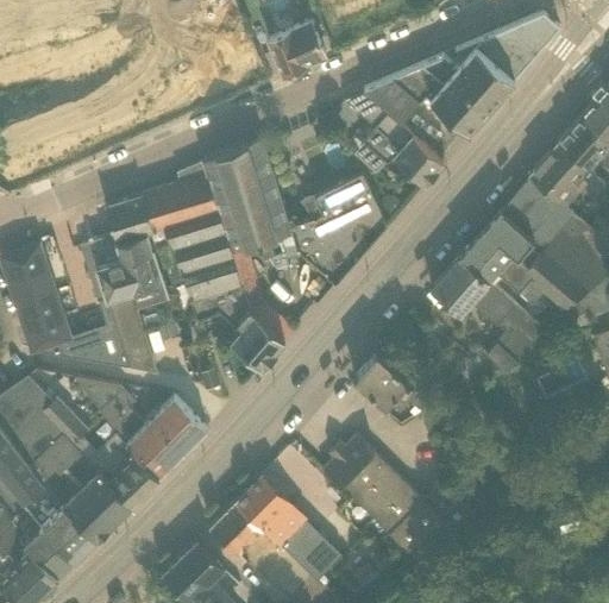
[(370,0),(318,0),(332,30),(350,23),(353,31),(380,20),(370,0)]
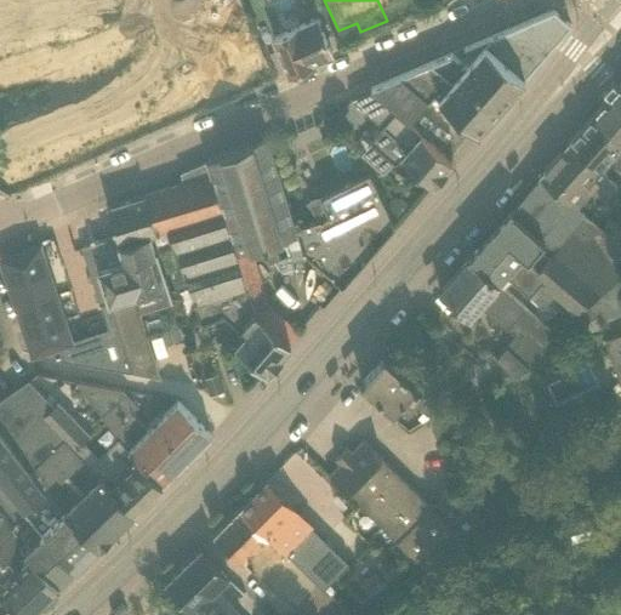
[(371,92),(372,95),(396,115),(409,127),(434,98),(478,136),(525,83),(525,81),(570,29),(553,15),(463,53),(473,62),(466,70),(453,58),(371,92)]
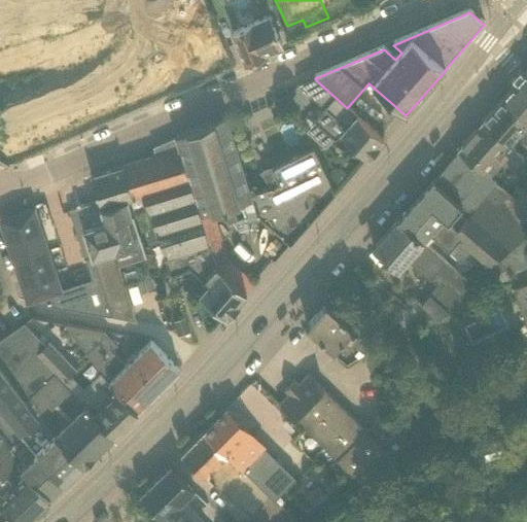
[(264,57),(282,49),(269,21),(232,37),(245,67),(265,59),(264,57)]
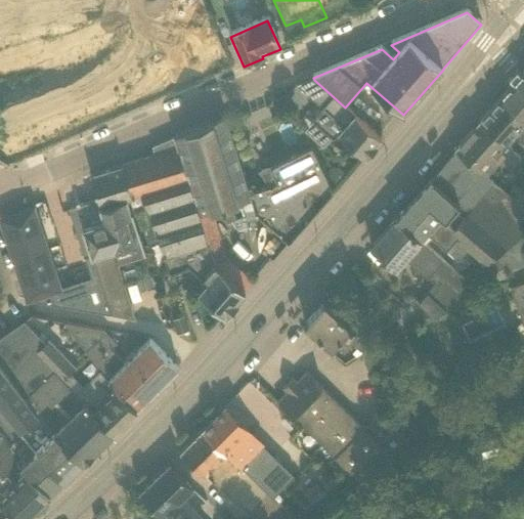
[(523,75),(500,102),(523,122),(523,75)]
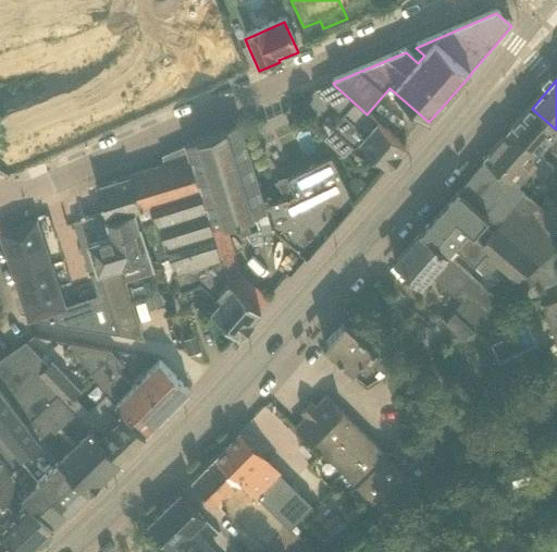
[(316,94),(343,117),(355,103),(334,85),(316,94)]
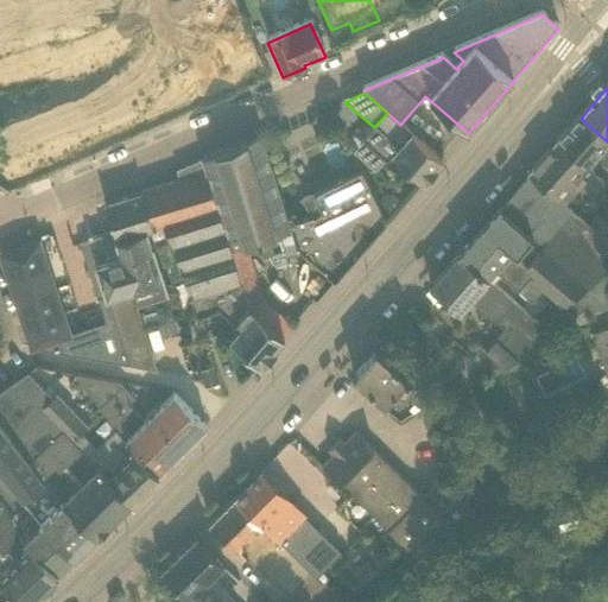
[(387,164),(393,157),(424,184),(443,162),(400,125),(387,113),(374,127),(362,141),(387,164)]
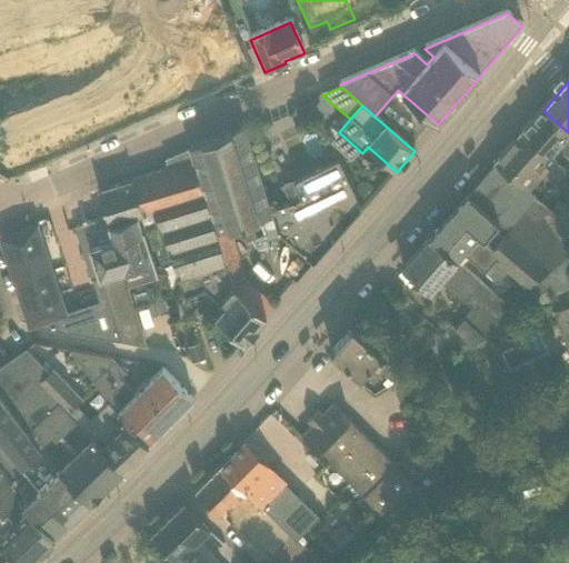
[(568,132),(543,111),(521,136),(550,160),(557,152),(568,162),(568,132)]
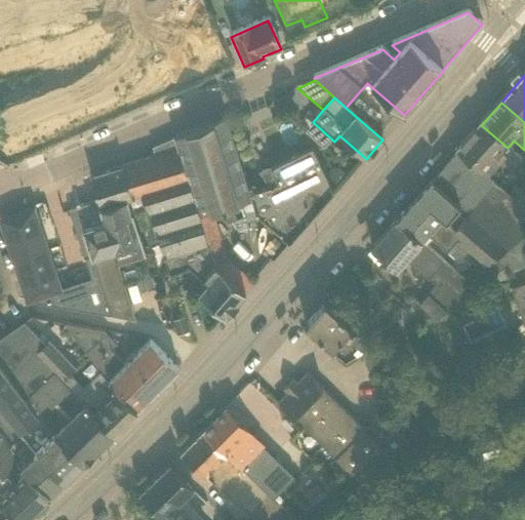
[(249,196),(226,119),(153,150),(156,159),(121,169),(132,202),(143,199),(147,210),(157,240),(201,227),(199,220),(252,203),(249,196)]
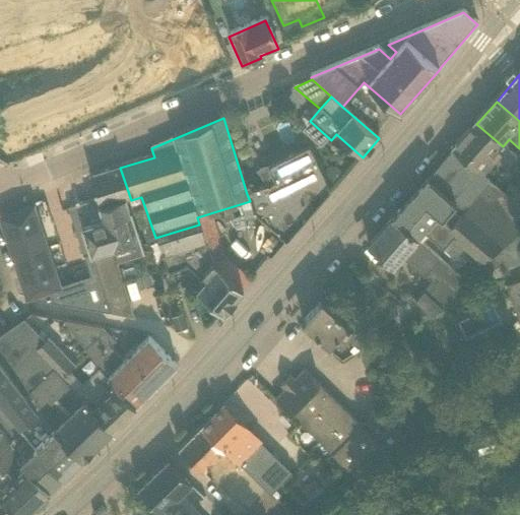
[(453,151),(478,174),(497,153),(502,157),(497,164),(507,173),(517,161),(508,152),(509,151),(503,146),(476,124),(453,151)]
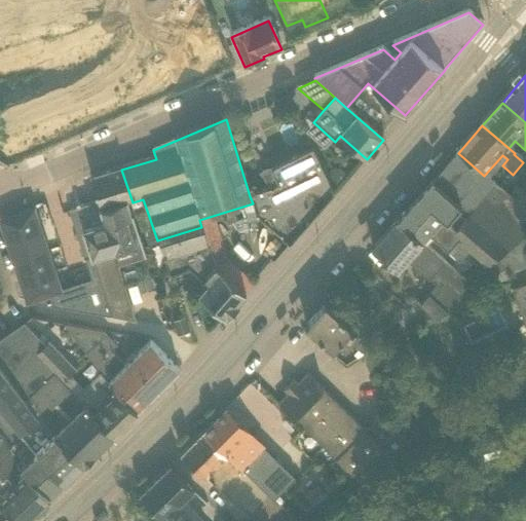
[(304,148),(309,145),(304,134),(301,137),(300,138),(301,141),(304,148)]
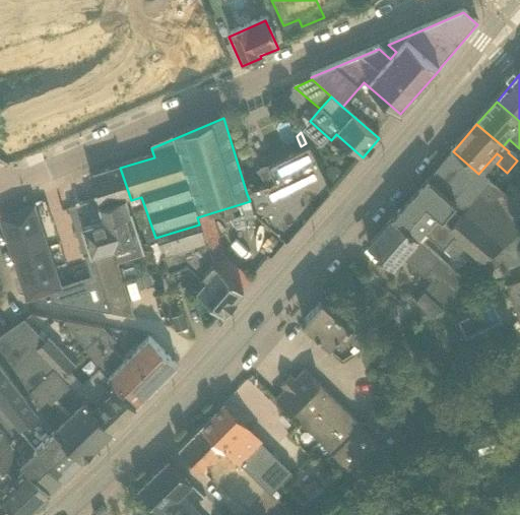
[(261,178),(265,188),(247,194),(250,201),(253,213),(286,243),(330,193),(309,148),(273,166),(262,169),(256,173),(261,178)]
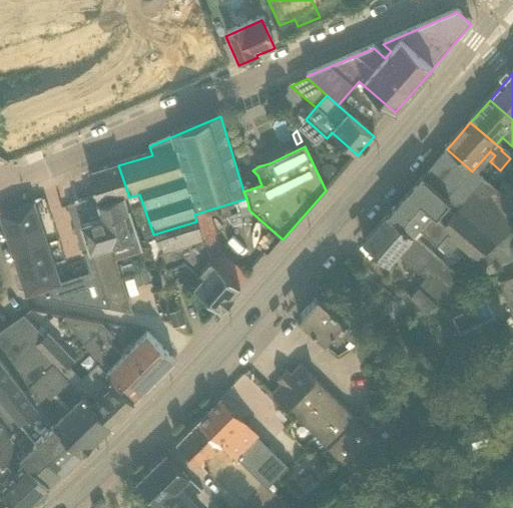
[(492,248),(512,236),(512,230),(507,221),(490,196),(498,193),(472,171),(447,149),(417,183),(492,248)]
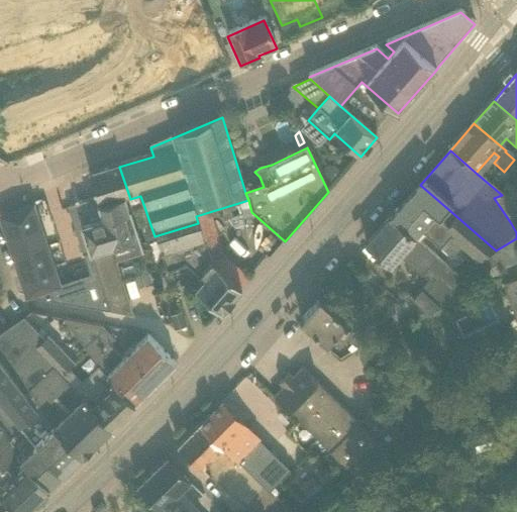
[(119,167),(89,176),(97,201),(99,208),(123,201),(130,199),(119,167)]
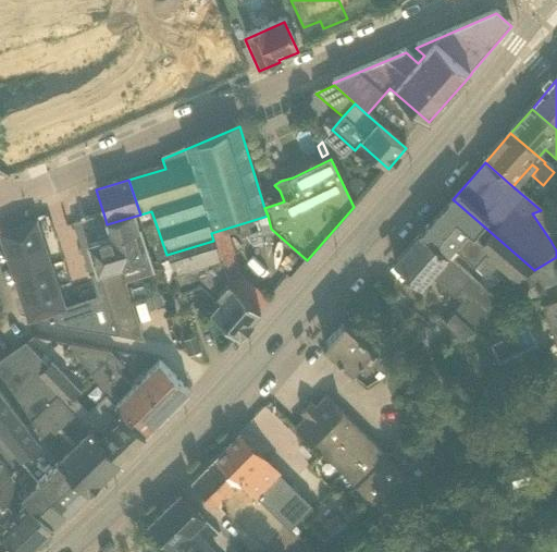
[(357,197),(366,186),(359,181),(351,182),(348,185),(351,193),(357,197)]
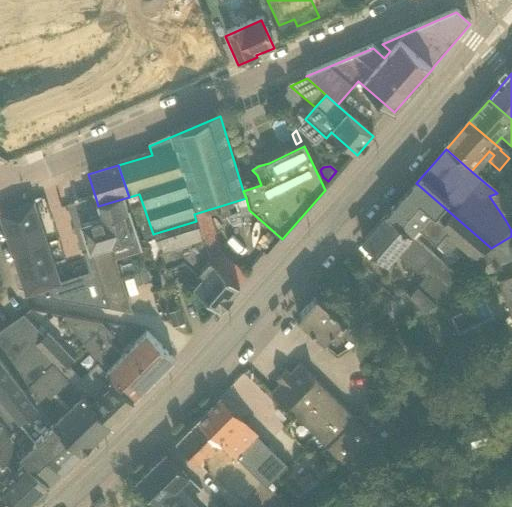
[(479,255),(491,248),(416,183),(386,217),(410,238),(417,229),(448,257),(456,247),(470,259),(479,255)]
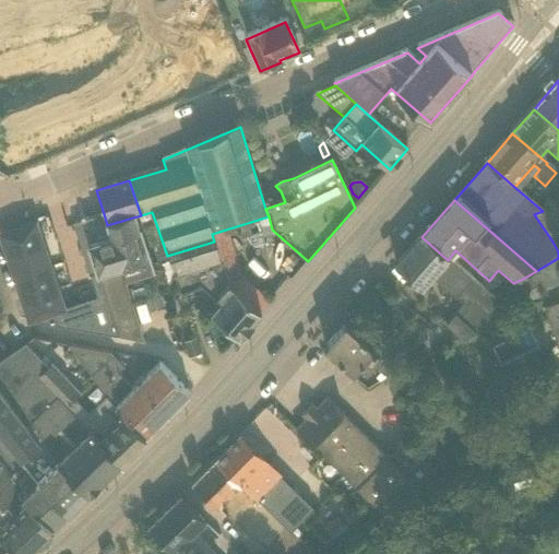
[(558,237),(558,207),(558,208),(543,211),(534,214),(552,242),(558,237)]
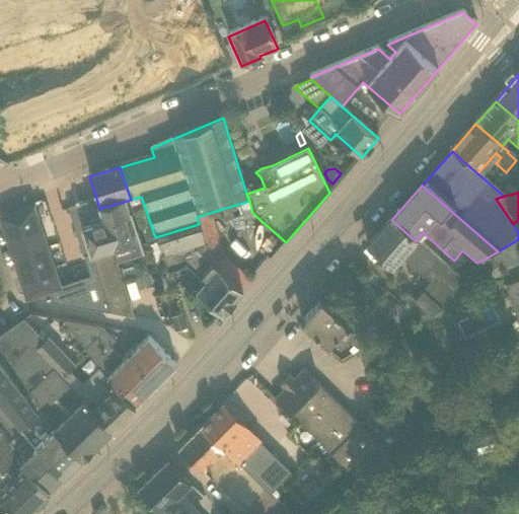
[(133,319),(116,266),(143,257),(131,217),(130,218),(124,202),(99,209),(97,202),(76,208),(76,210),(80,221),(84,233),(87,244),(91,257),(97,277),(96,277),(109,314),(133,319)]
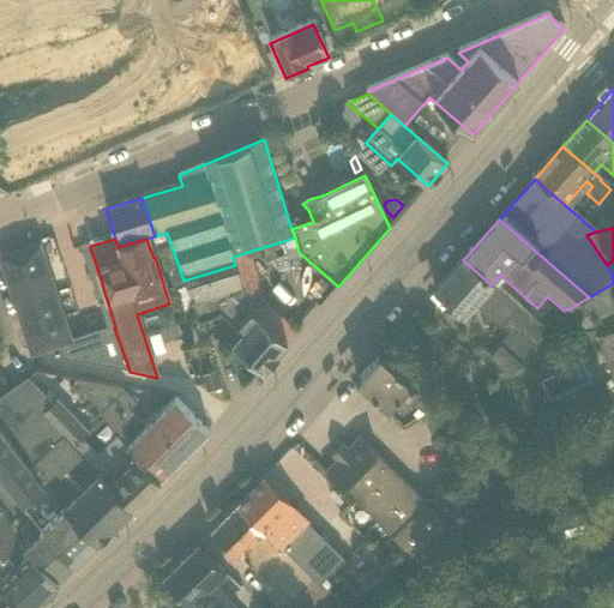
[(175,293),(187,289),(184,281),(172,246),(162,250),(175,293)]
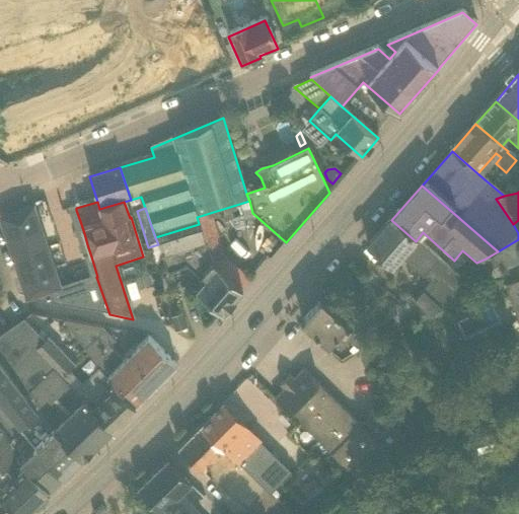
[(40,228),(33,209),(0,220),(27,301),(59,290),(59,289),(40,228)]
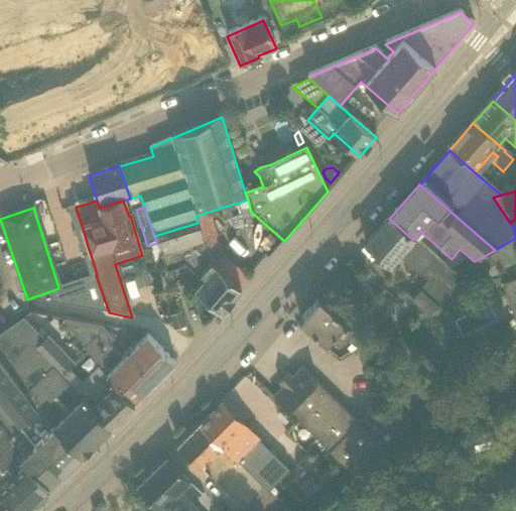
[(72,223),(80,220),(76,209),(69,211),(72,223)]
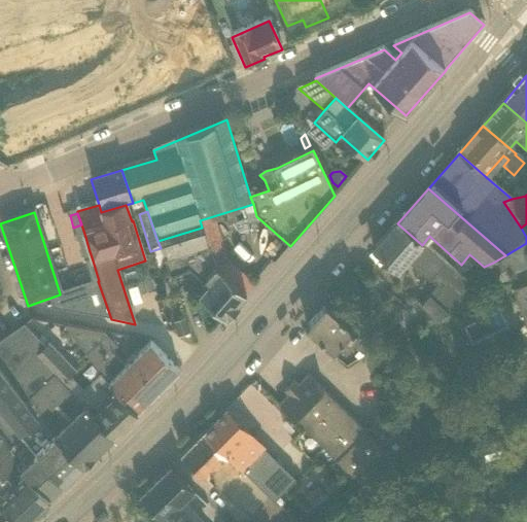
[(397,223),(373,251),(397,273),(408,261),(414,266),(437,287),(421,306),(418,304),(410,313),(428,329),(483,299),(422,245),(397,223)]
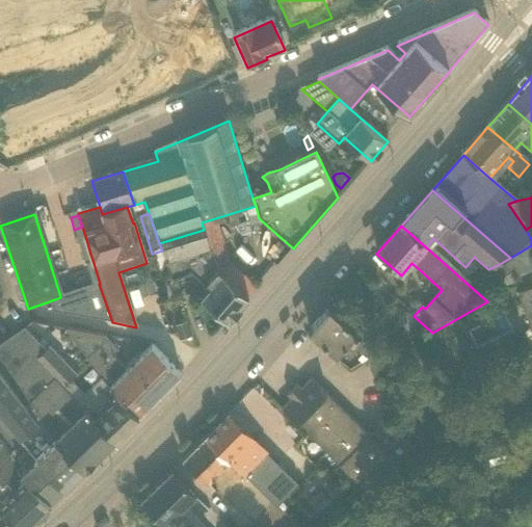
[(82,227),(74,230),(78,241),(86,239),(82,227)]
